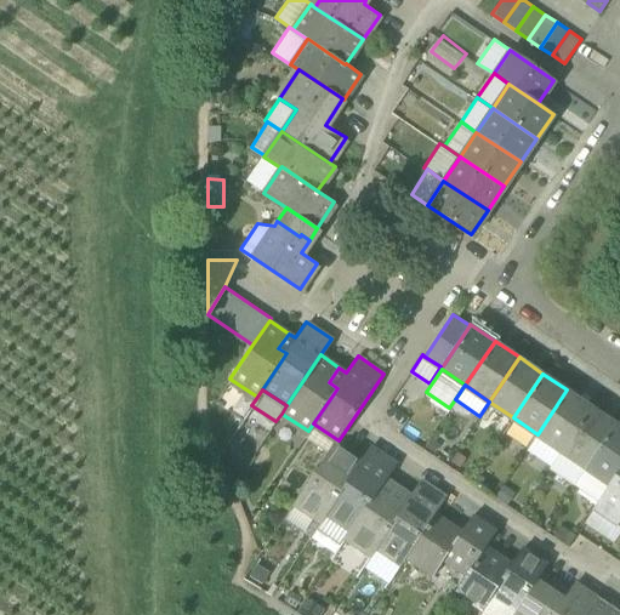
[(538,434),(562,450),(591,405),(567,389),(538,434)]
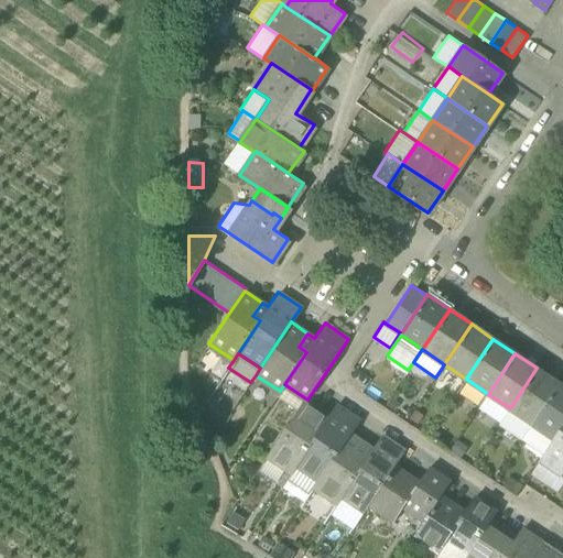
[(510,408),(531,423),(559,383),(537,368),(510,408)]
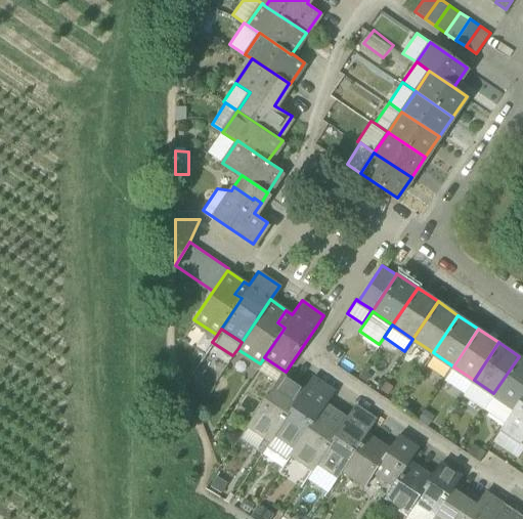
[(493,393),(514,407),(522,394),(522,358),(519,356),(493,393)]
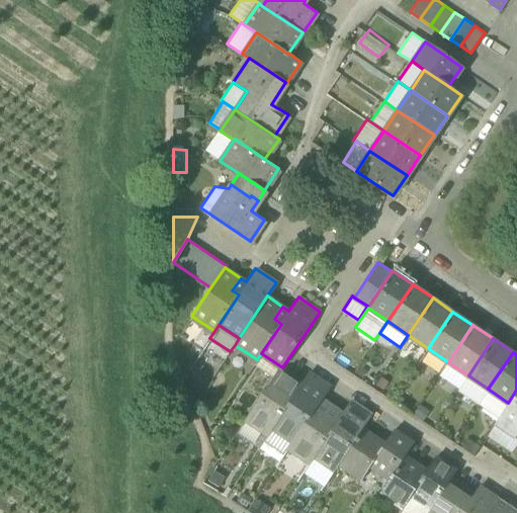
[(282,367),(261,353),(257,359),(254,362),(274,376),(278,369),(279,370),(282,367)]
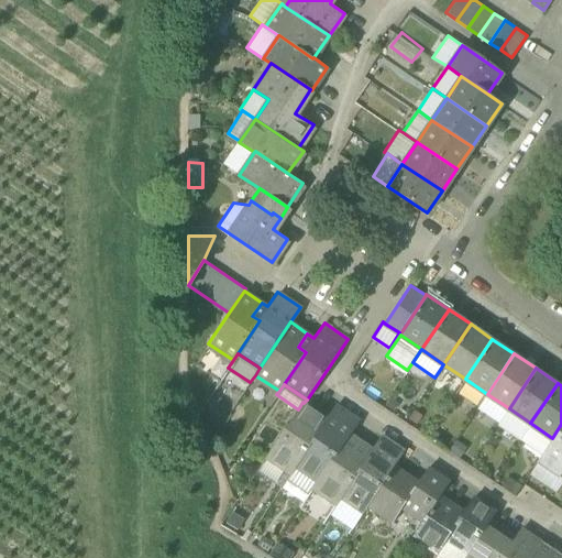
[(509,408),(487,394),(478,406),(499,422),(509,408)]
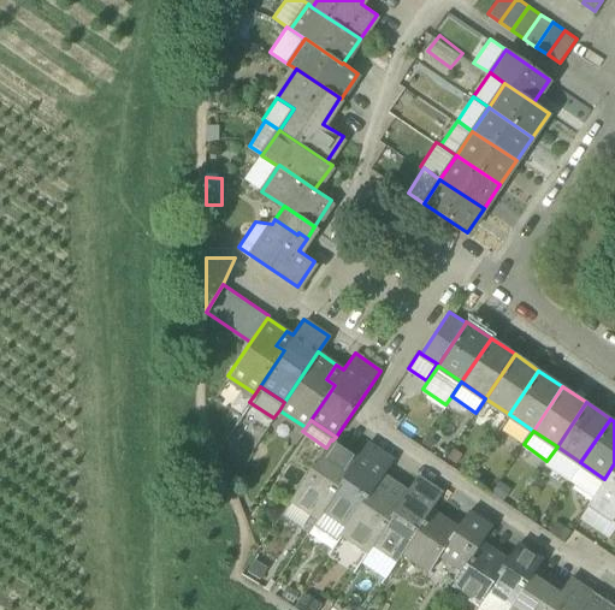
[(324,507),(348,471),(341,466),(350,452),(332,440),(331,439),(326,448),(293,497),(319,515),(324,507)]
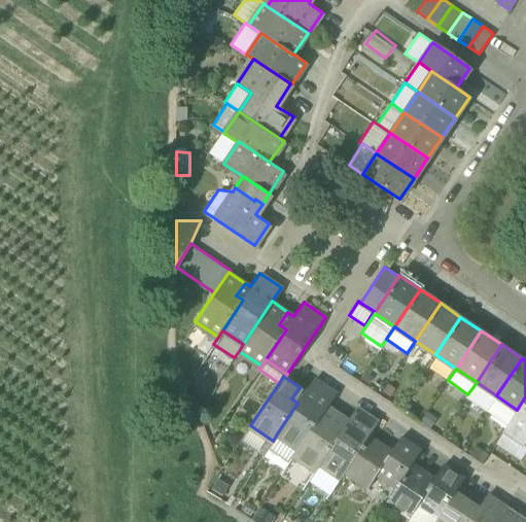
[(314,377),(305,391),(300,387),(291,398),(297,403),(277,433),(297,448),(326,405),(336,391),(314,377)]
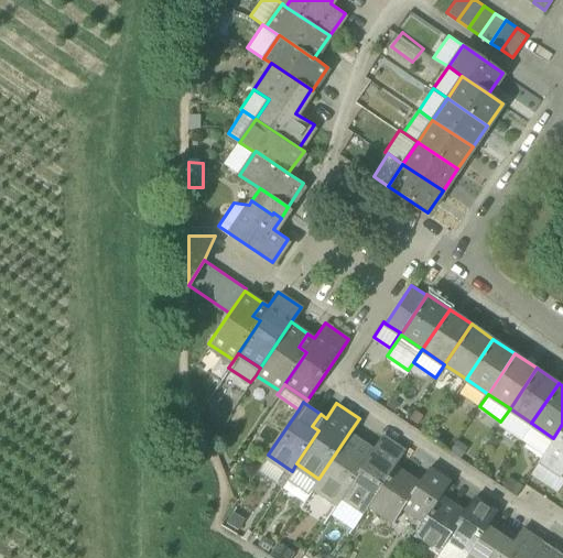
[(521,438),(531,423),(510,408),(500,422),(499,424),(521,438)]
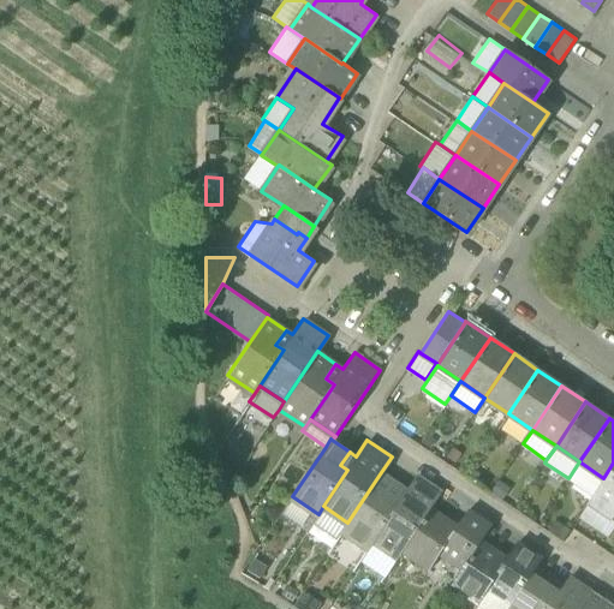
[(579,461),(568,478),(592,495),(603,478),(579,461)]
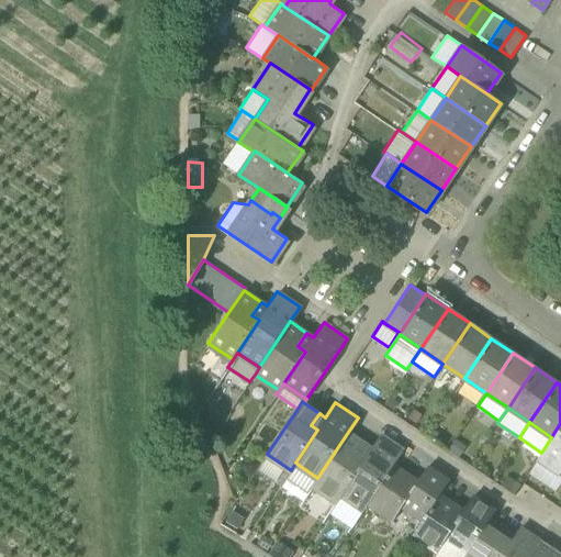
[(560,423),(551,437),(541,453),(538,458),(559,472),(560,470),(560,423)]
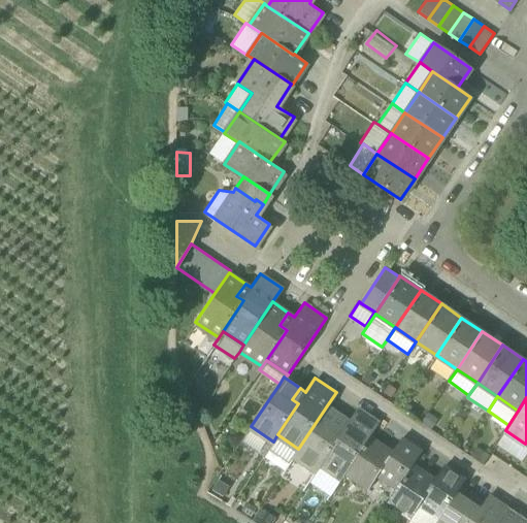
[(321,463),(341,433),(334,428),(342,416),(327,405),(298,449),(294,455),(316,470),(321,463)]
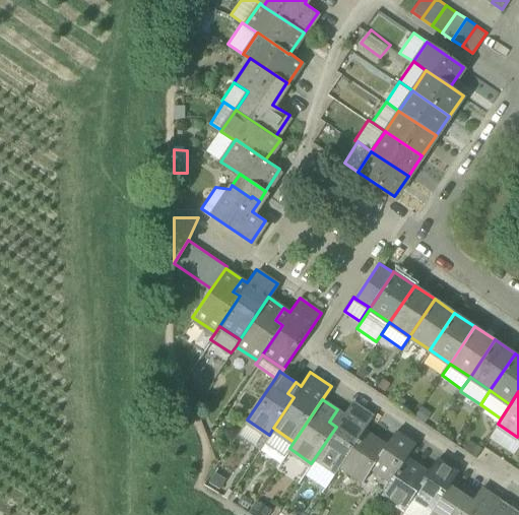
[(336,469),(338,466),(364,429),(374,414),(353,400),(344,413),(337,409),(329,422),(336,427),(316,456),(336,469)]
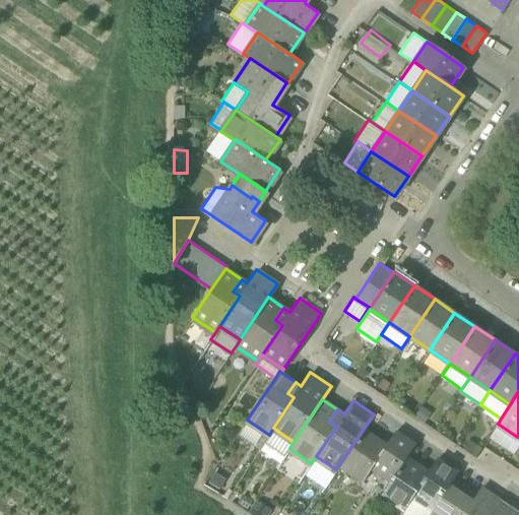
[(269,435),(247,420),(238,433),(259,448),(264,441),(269,435)]
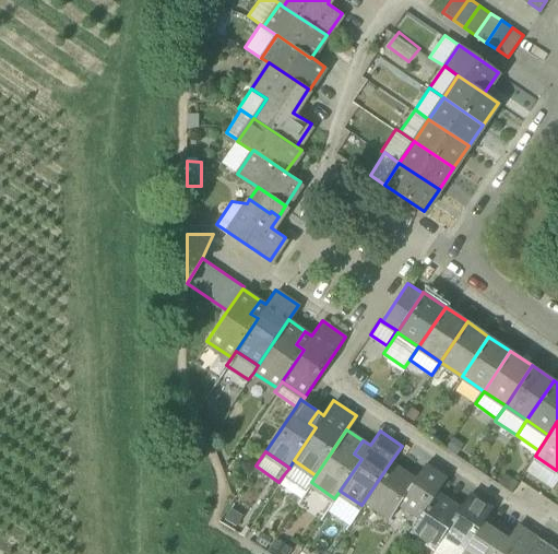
[(557,470),(556,470),(535,456),(525,469),(553,486),(557,479),(557,470)]
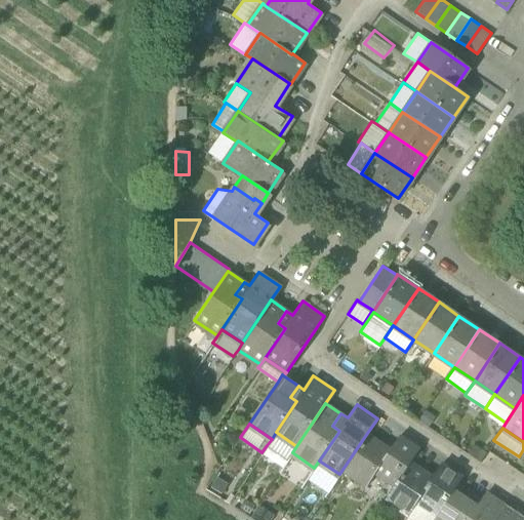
[(296,446),(276,432),(272,439),(267,445),(288,460),(292,452),(296,446)]
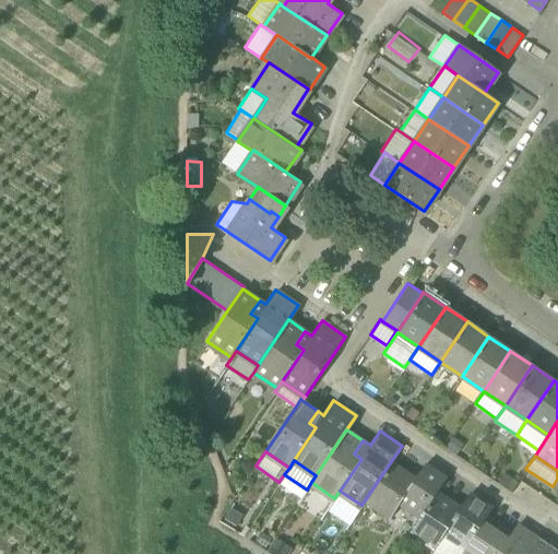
[(393,498),(419,517),(437,492),(447,478),(426,463),(416,478),(391,461),(364,502),(383,514),(393,498)]
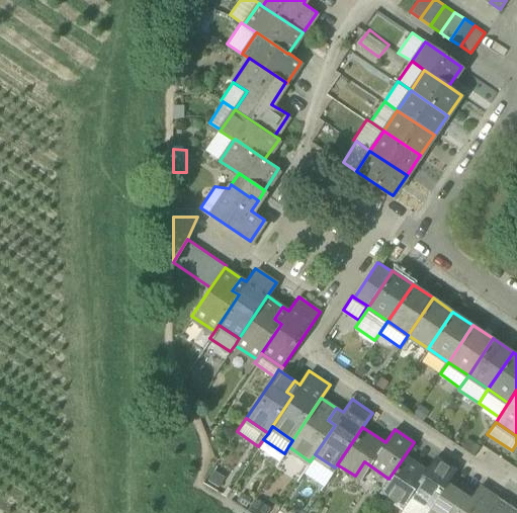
[(335,467),(315,454),(310,461),(304,471),(324,484),(335,467)]
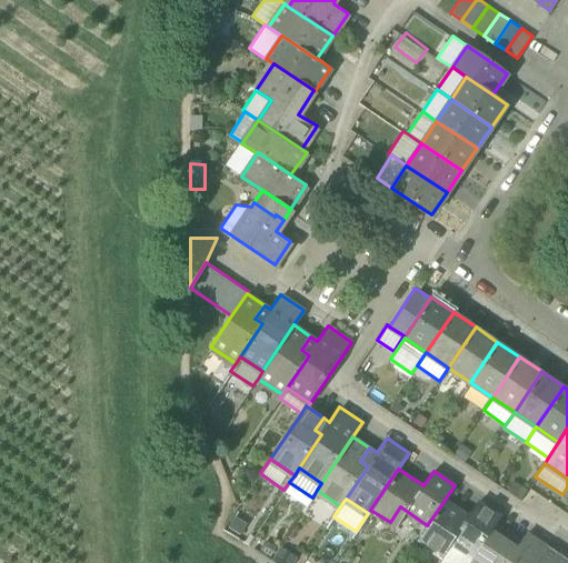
[(454,543),(474,556),(491,530),(500,516),(479,502),(470,516),(445,500),(427,525),(417,540),(444,558),(454,543)]
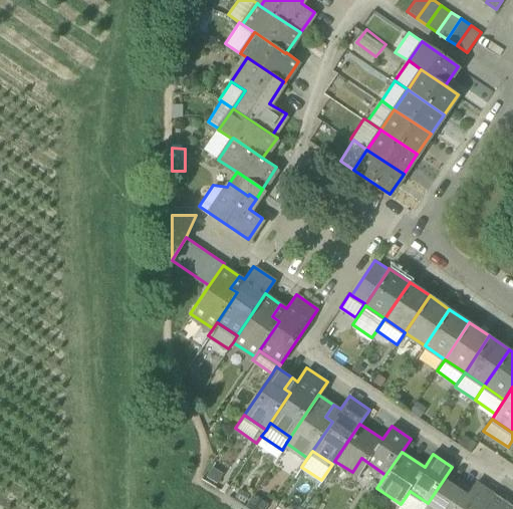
[(483,508),(494,494),(475,481),(469,491),(467,494),(457,488),(444,479),(428,503),(423,508),(483,508)]
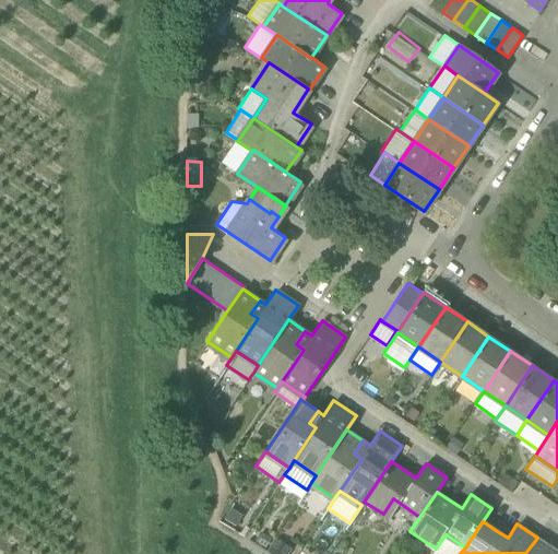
[(499,528),(497,531),(508,538),(510,534),(499,528)]
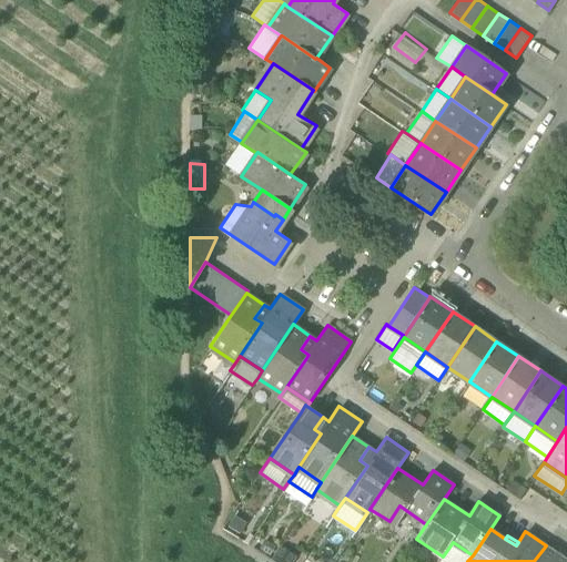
[(281,541),(272,555),(282,561),(292,561),(299,552),(281,541)]
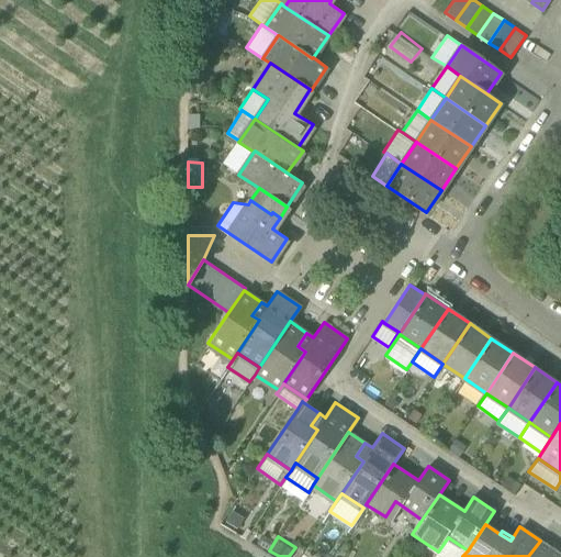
[(448,537),(438,552),(446,556),(462,556),(468,550),(448,537)]
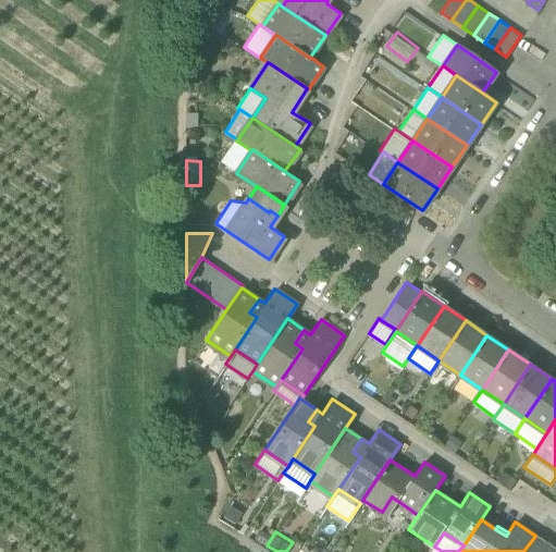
[(555,549),(535,536),(523,551),(555,551),(555,549)]
